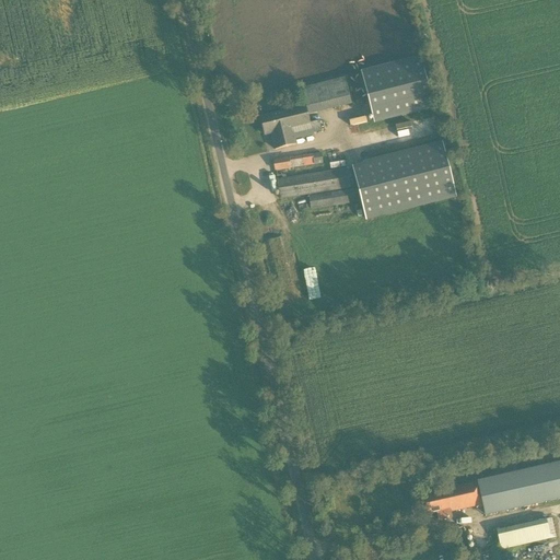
[(430,97),(420,59),(361,74),(371,113),(430,97)]
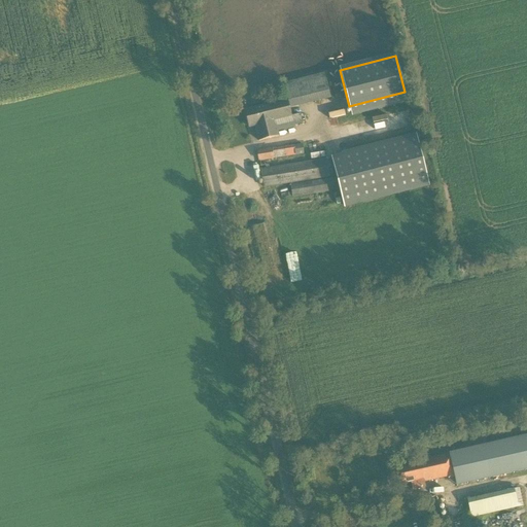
[(245,110),(249,128),(255,127),(258,141),(279,136),(278,133),(294,129),(293,127),(302,125),(300,114),(291,116),(289,109),(290,109),(288,100),(245,110)]
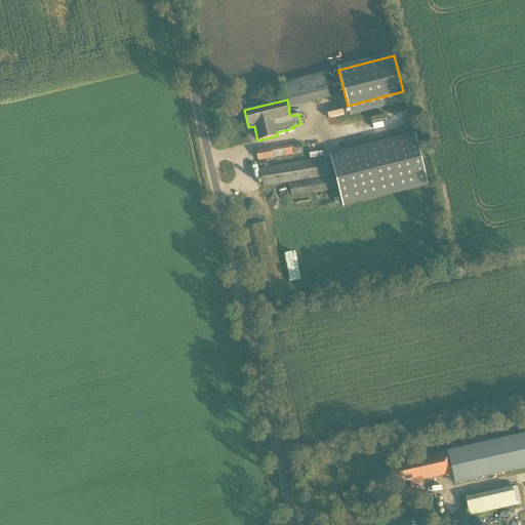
[(344,109),(327,113),(328,118),(345,114),(344,109)]
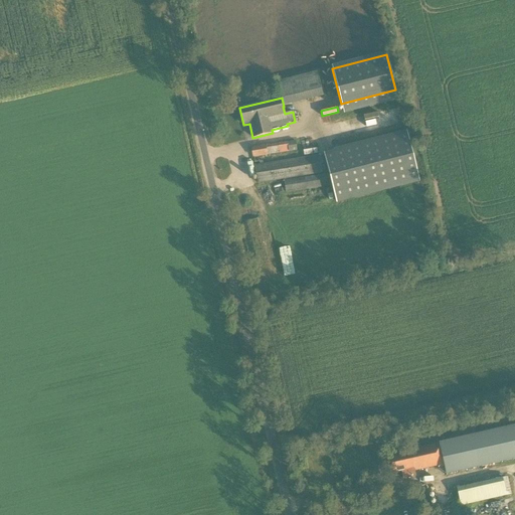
[(418,181),(406,133),(324,154),(336,201),(418,181)]
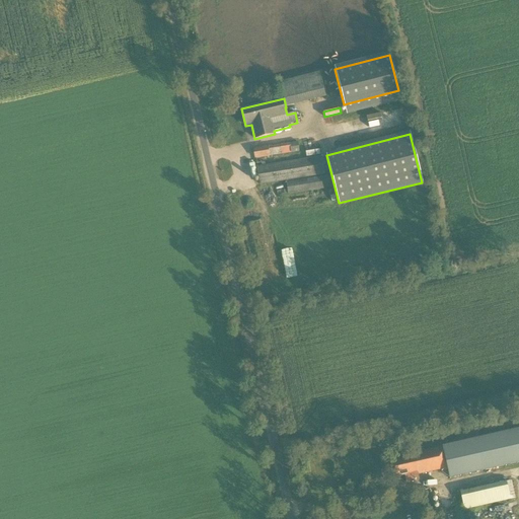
[(253,148),(254,159),(270,157),(270,156),(299,152),(298,142),(253,148)]
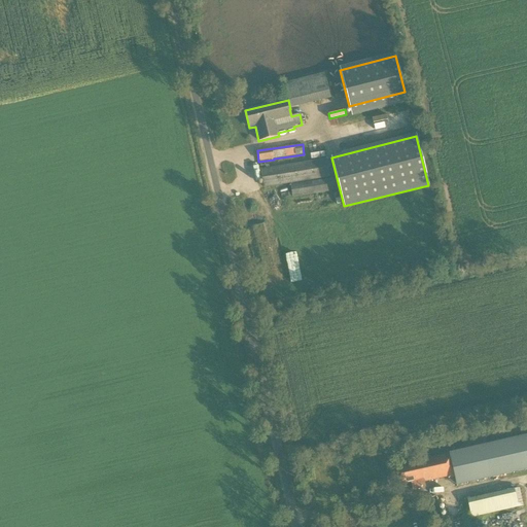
[(329,177),(327,160),(260,170),(264,187),(329,177)]
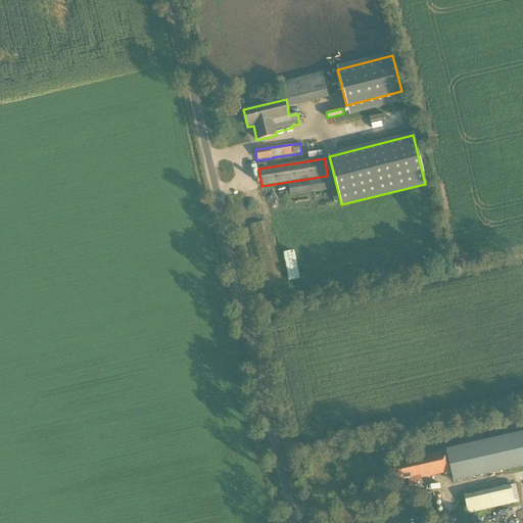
[(288,184),(290,196),(312,193),(310,181),(288,184)]
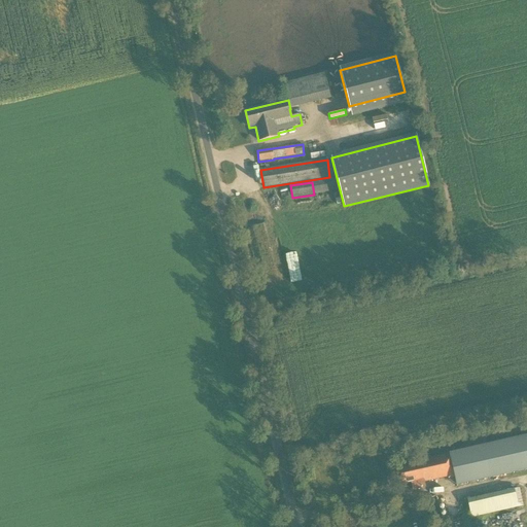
[(526,435),(411,462),(412,464),(395,468),(399,485),(412,483),(413,490),(425,488),(424,483),(454,476),(456,484),(483,478),(484,481),(526,470),(526,435)]
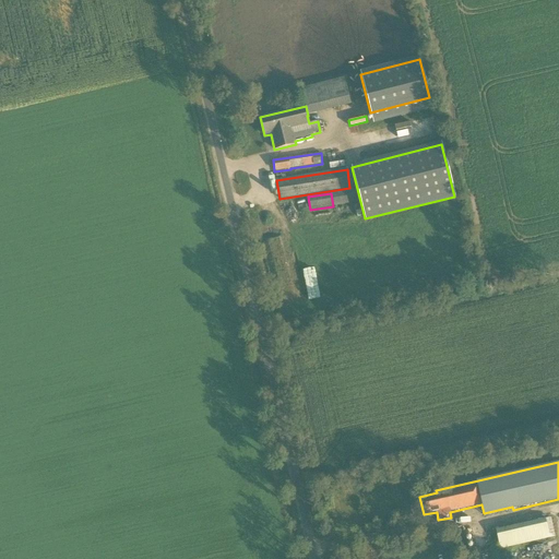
[(497,528),(501,548),(555,537),(550,518),(497,528)]
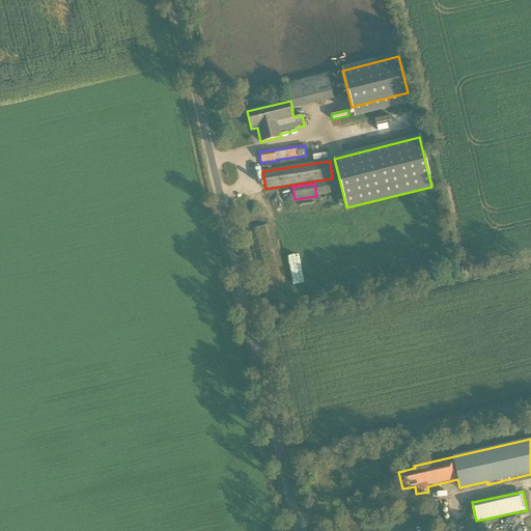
[(426,504),(429,519),(444,514),(441,501),(426,504)]
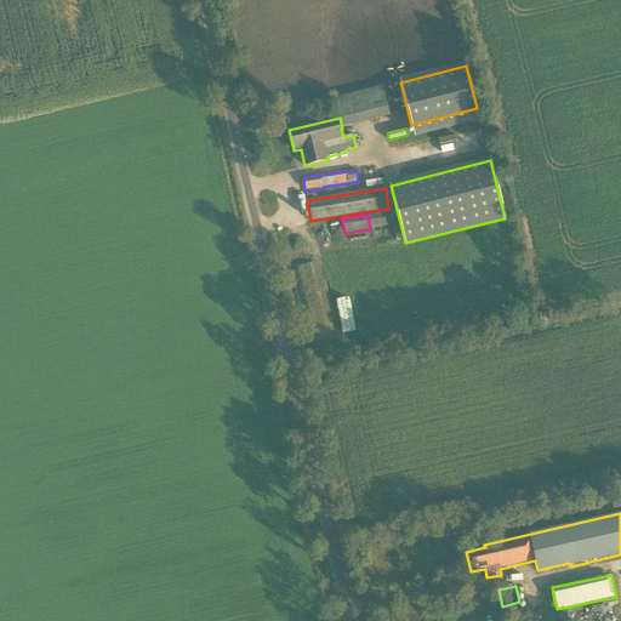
[(616,620),(614,603),(600,604),(602,620),(616,620)]
